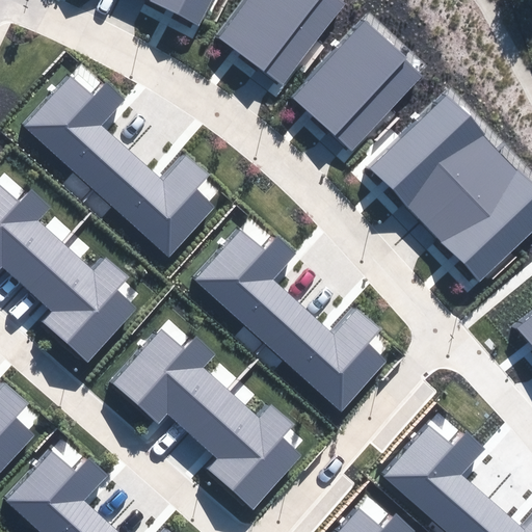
[(170,0),(173,1),(209,19),(217,0),(170,0)]
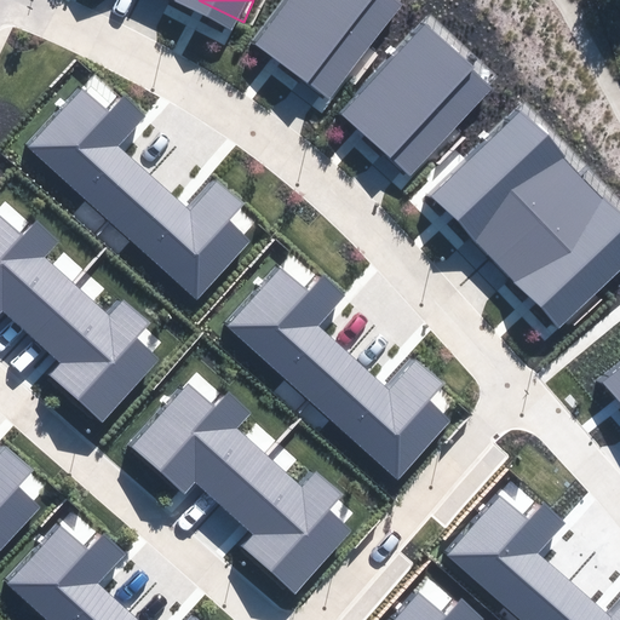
[(283,0),(254,36),(329,96),(405,0),(283,0)]
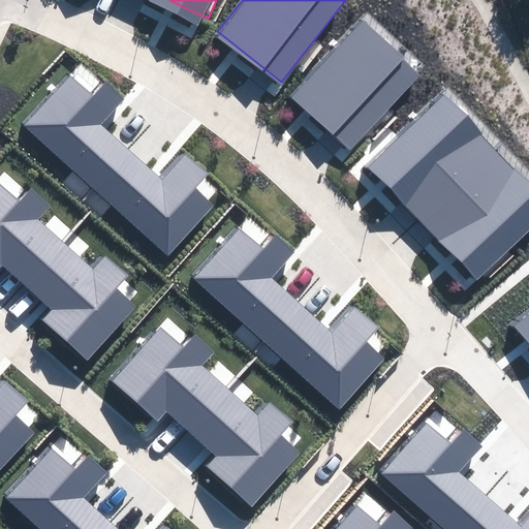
[(362,25),(289,105),(349,159),(423,80),(362,25)]
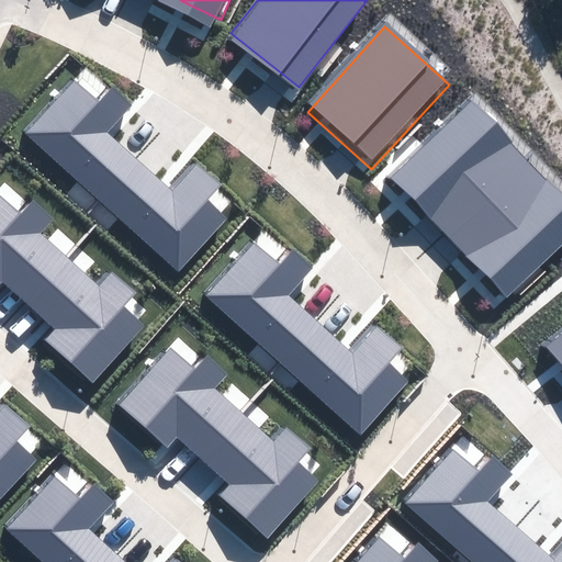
[(133,105),(112,87),(98,102),(74,80),(25,132),(177,272),(227,218),(208,200),(221,186),(195,164),(170,190),(108,132),(133,105)]
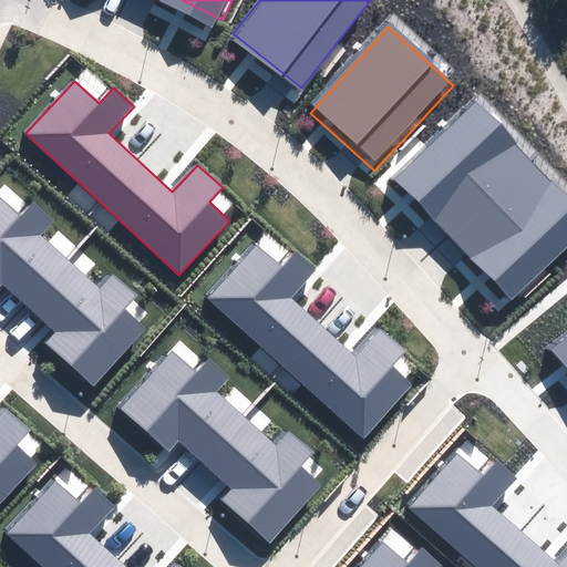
[(566,187),(480,92),(398,167),(486,264),(515,295),(566,247),(566,187)]
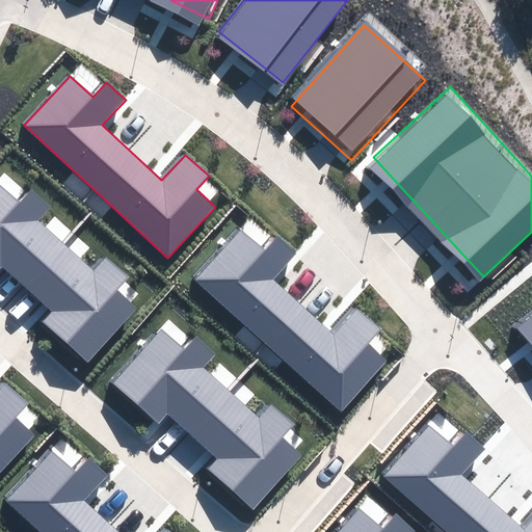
[(20,204),(0,185),(0,269),(3,266),(53,312),(43,322),(87,363),(138,309),(117,290),(129,277),(107,258),(95,271),(40,220),(51,208),(31,190),(20,204)]
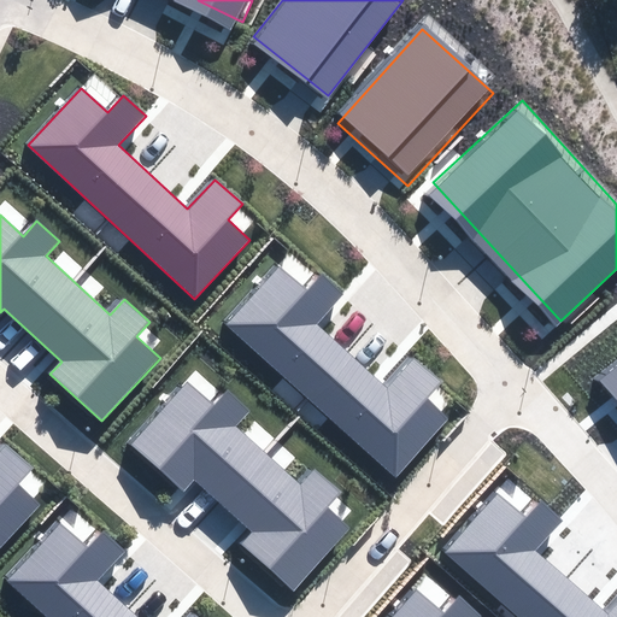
[(344,294),(322,274),(306,291),(280,266),(227,323),(393,477),(448,418),(425,398),(440,382),(413,358),(386,387),(316,323),(344,294)]
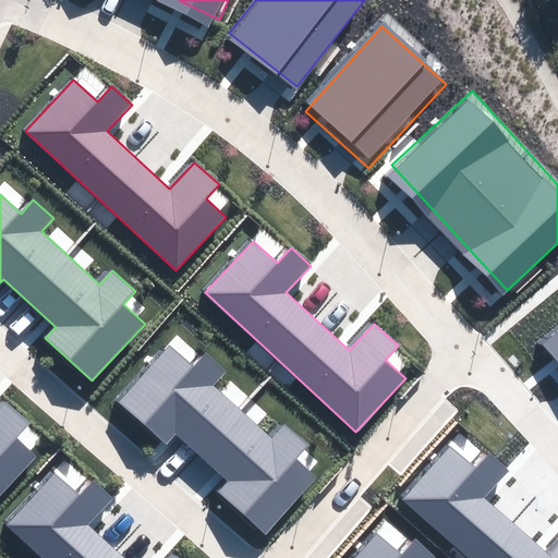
[(557,325),(540,341),(557,363),(557,325)]
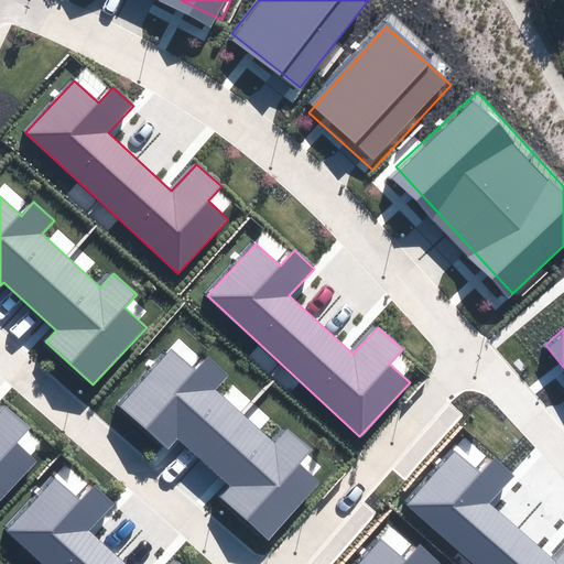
[(196,370),(170,347),(118,403),(167,449),(179,437),(231,486),(220,497),(268,540),(322,483),(300,463),(312,449),(289,429),(275,442),(217,389),(229,376),(208,357),(196,370)]
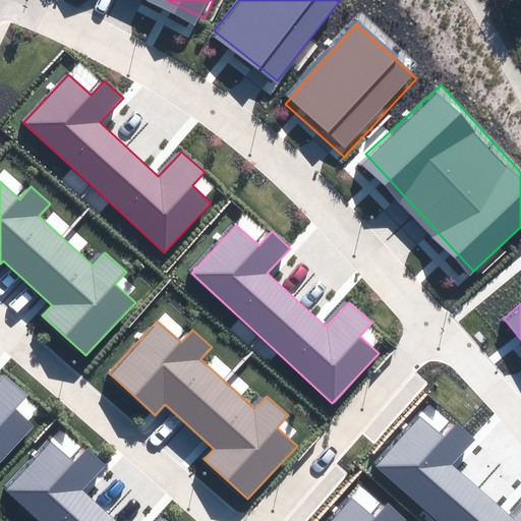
[(0,461),(34,426),(14,408),(26,396),(4,374),(0,379),(0,461)]
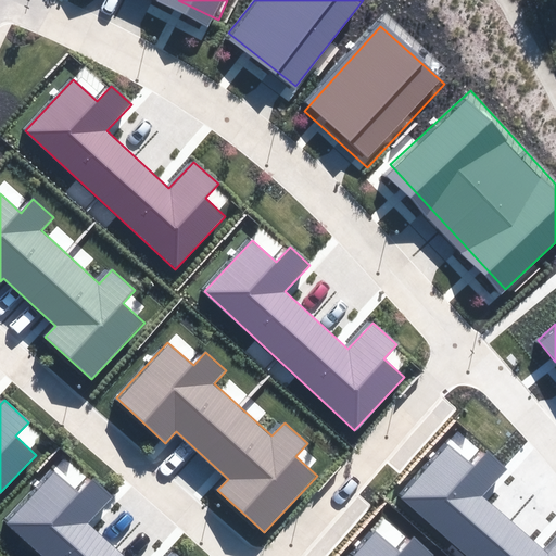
[(449,444),(401,497),(467,555),(555,555),(555,545),(548,554),(483,496),(508,468),(488,451),(474,466),(449,444)]
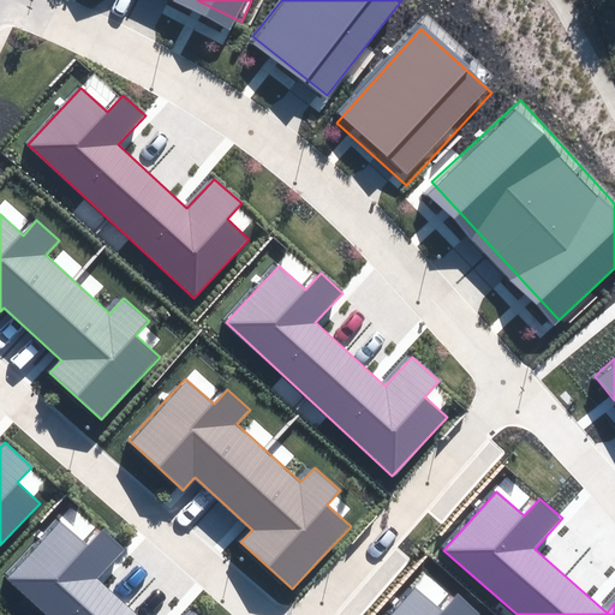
[(126,548),(105,527),(89,544),(63,520),(10,577),(51,614),(199,614),(196,611),(192,614),(139,614),(100,577),(126,548)]
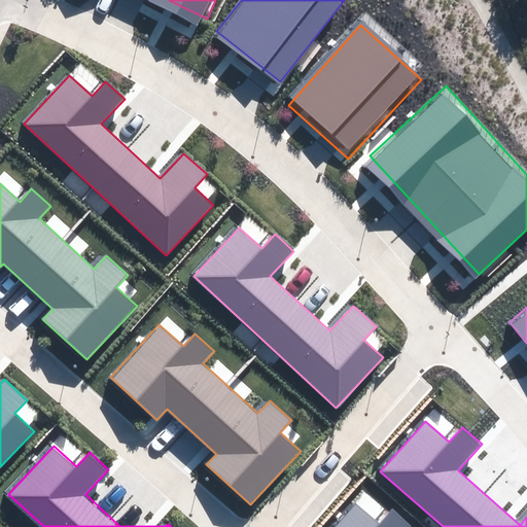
[(380,523),(356,501),(331,526),(410,526),(392,511),(380,523)]
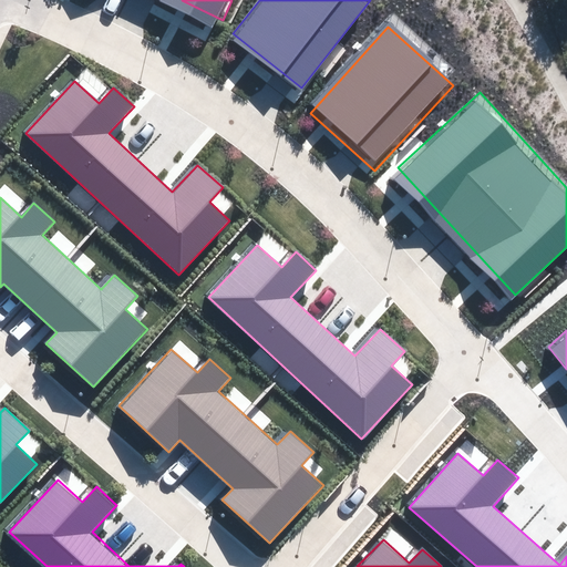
All buildings are outlined.
